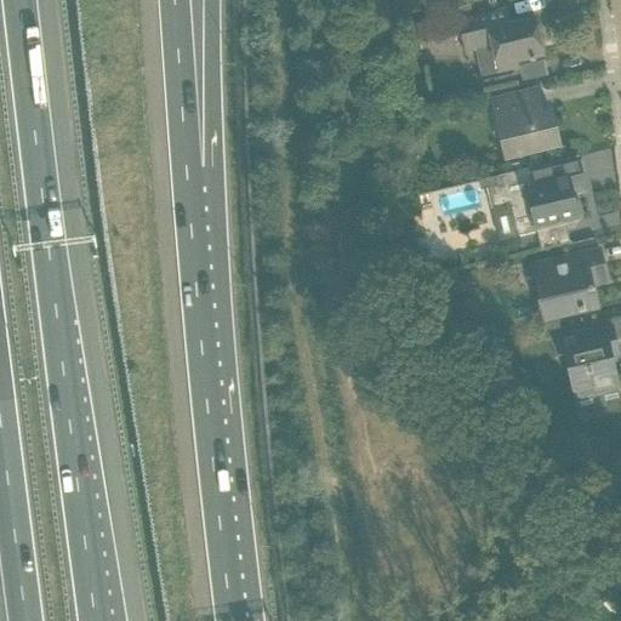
[(473,17),(456,22),(463,52),(466,51),(491,45),(495,60),(497,73),(518,68),(517,64),(529,61),(529,63),(536,62),(536,60),(537,60),(543,58),(535,20),(508,26),(505,10),(496,12),(473,17)]
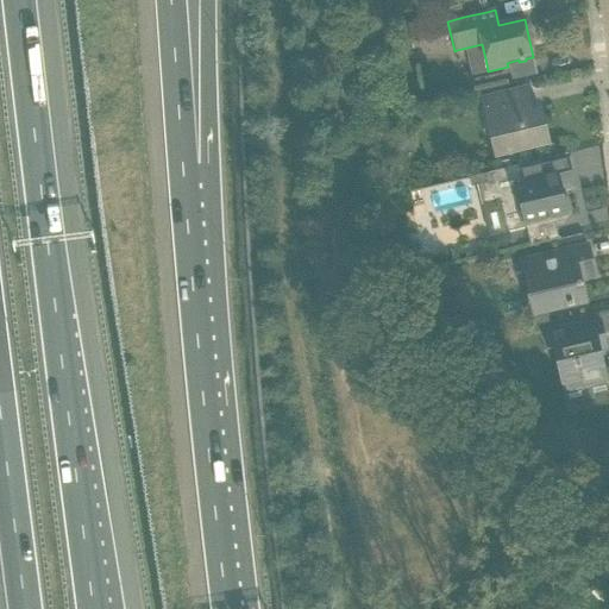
[(441,20),(422,25),(427,45),(446,41),(441,20)]
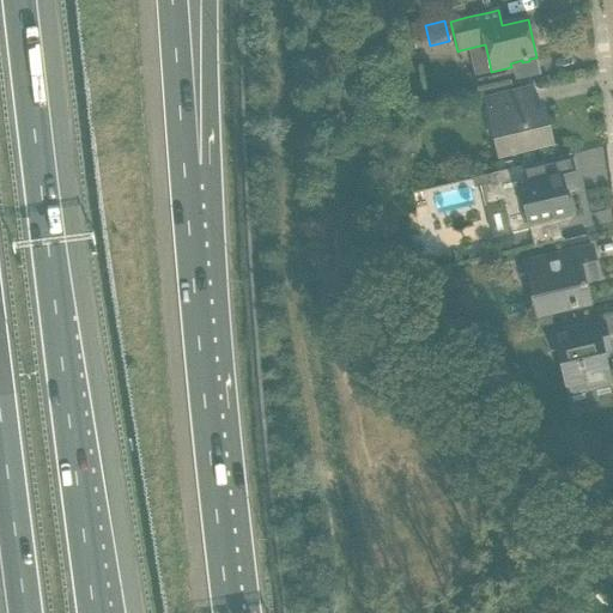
[(503,96),(485,101),(493,137),(501,135),(505,157),(528,151),(551,145),(544,113),(532,115),(526,91),(503,96)]
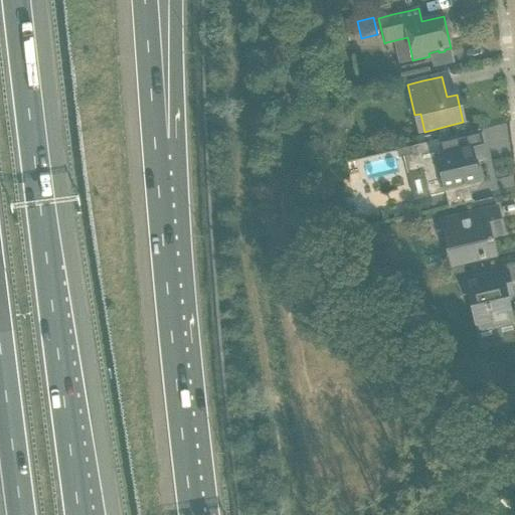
[(413,147),(401,149),(413,200),(445,193),(449,208),(461,205),(472,202),(469,187),(480,184),(475,163),(482,161),(479,152),(483,151),(478,131),(459,136),(440,140),(413,147)]
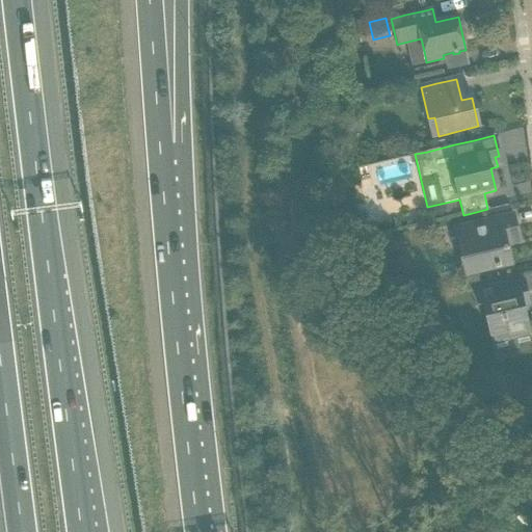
[(470,240),(458,242),(467,274),(490,269),(511,264),(506,244),(519,241),(512,214),(493,219),(467,225),(470,240)]
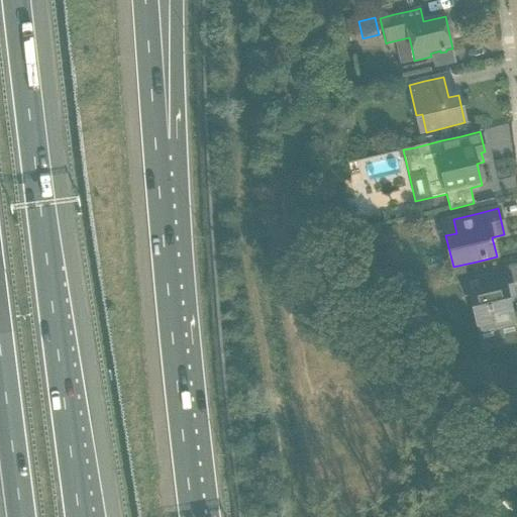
[(352,217),(341,220),(343,231),(354,229),(352,217)]
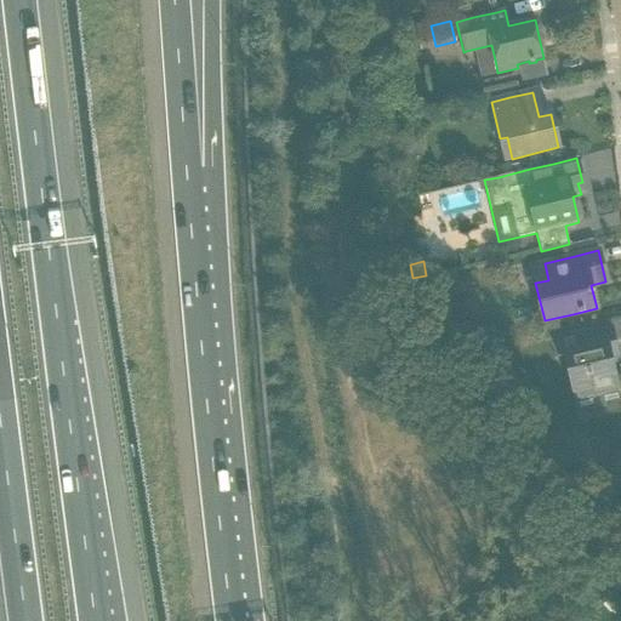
[(585,330),(553,337),(558,357),(563,355),(573,396),(575,403),(593,398),(597,397),(593,383),(616,377),(611,358),(610,352),(617,349),(611,328),(588,334),(586,334),(585,330)]
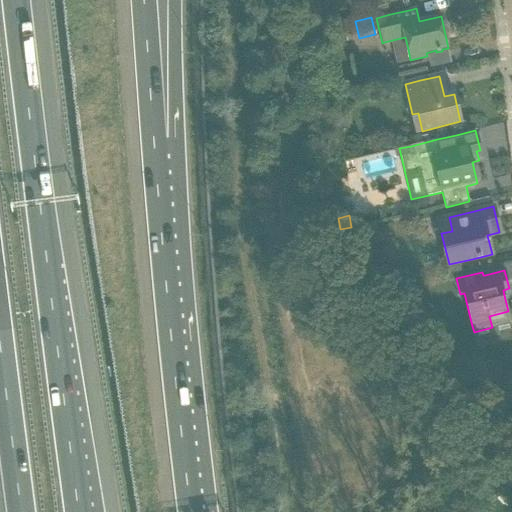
[(412,289),(401,299),(411,309),(417,303),(417,295),(412,289)]
